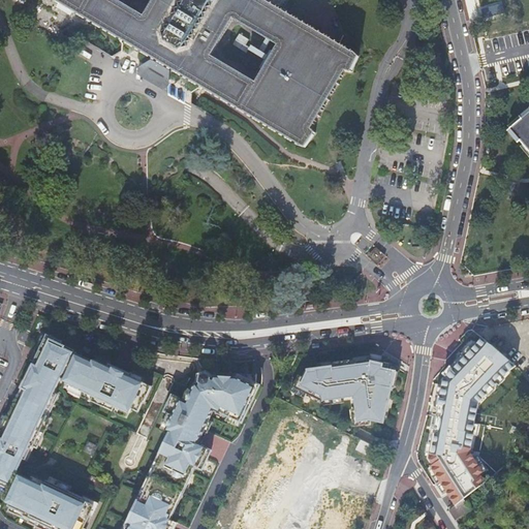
[(65,0),(161,57),(157,64),(156,66),(160,68),(163,70),(164,68),(169,61),(205,83),(300,138),(299,143),(307,147),(316,131),(311,125),(344,70),(351,71),(361,55),(352,50),(349,53),(291,19),(279,10),(284,0),(65,0)]
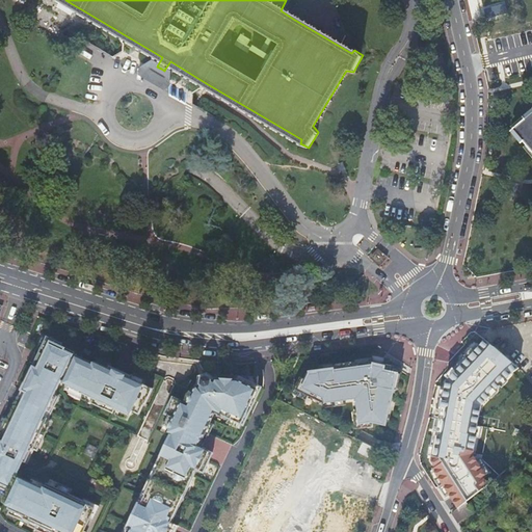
[(157,67),(158,64),(153,61),(138,68),(138,77),(152,84),(164,92),(170,87),(170,72),(165,69),(164,71),(161,69),(157,67)]
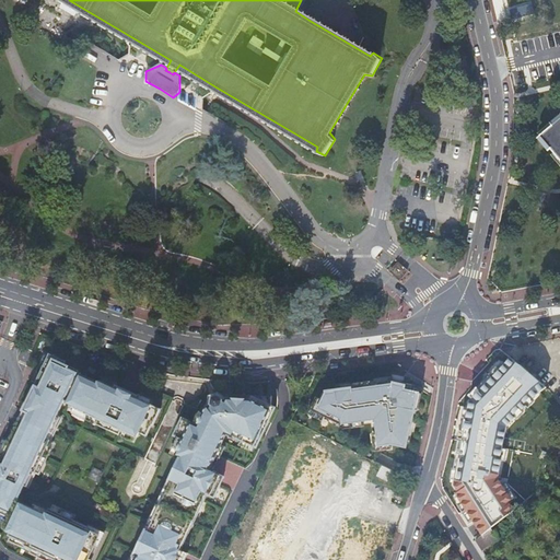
[(543,120),(545,123),(557,115),(555,112),(543,120)]
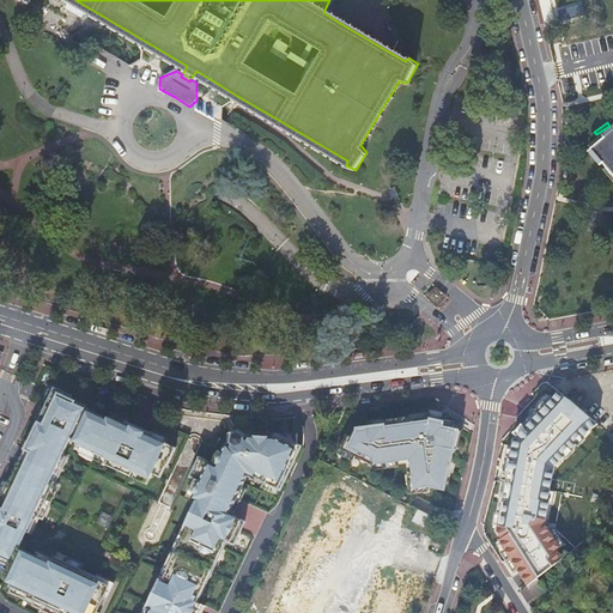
[(612,129),(610,126),(596,134),(595,137),(582,146),(593,161),(596,165),(607,177),(612,184),(612,186),(612,129)]
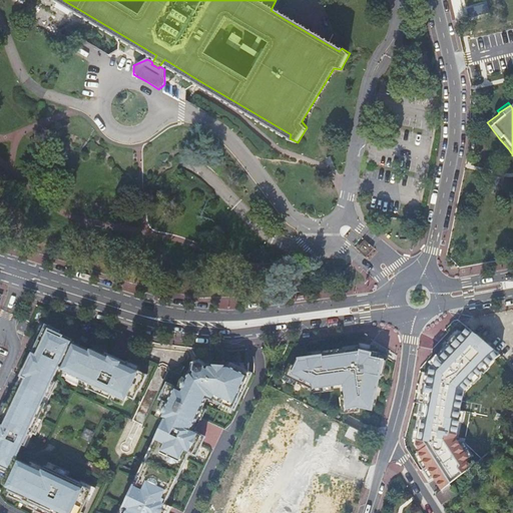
[(485,119),(487,122),(498,114),(496,111),(485,119)]
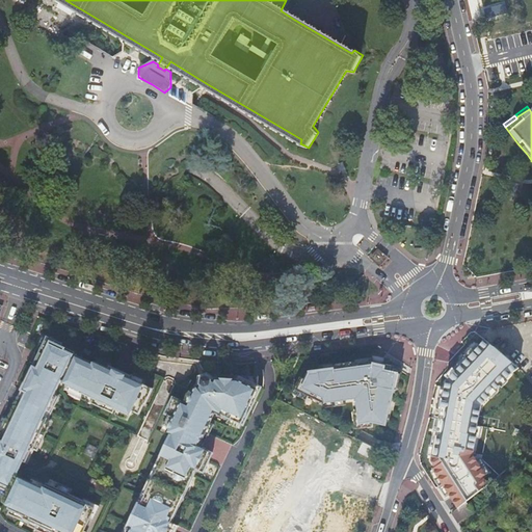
[(512,141),(514,139),(505,127),(502,129),(512,141)]
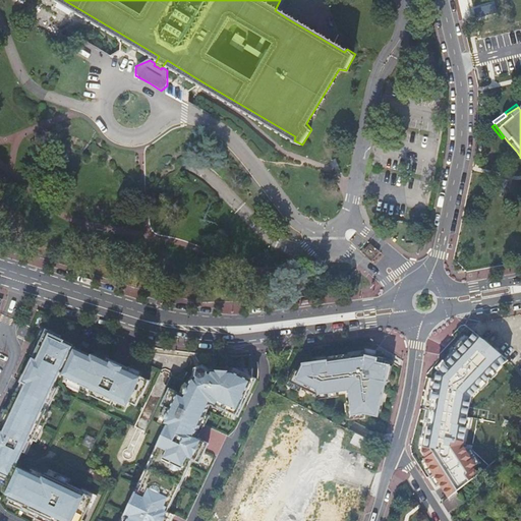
[(513,153),(516,151),(507,140),(505,142),(513,153)]
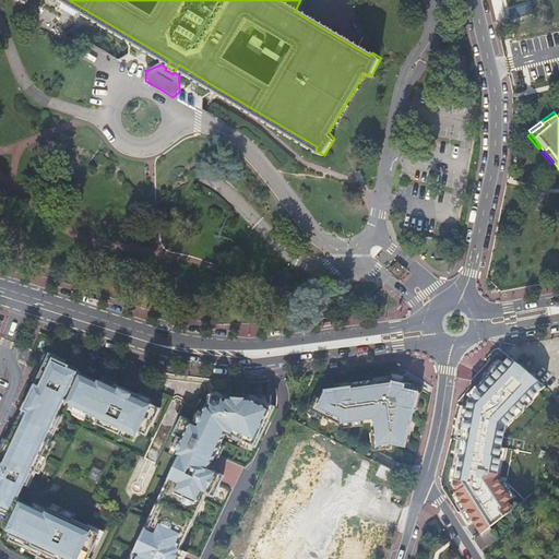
[(390,271),(400,281),(409,271),(400,261),(390,271)]
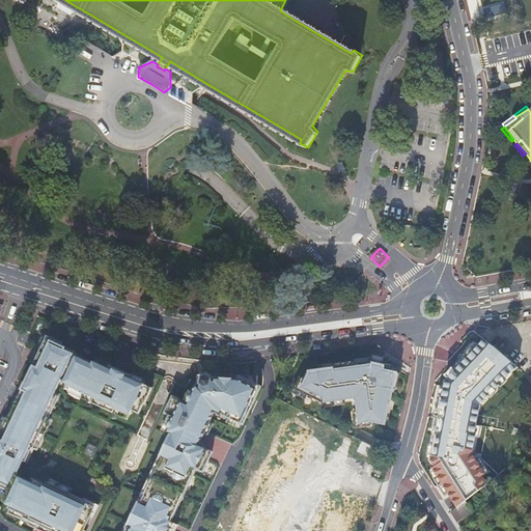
[(23,390),(20,396),(48,410),(51,402),(61,380),(68,383),(67,385),(68,386),(94,398),(93,402),(113,412),(115,408),(129,414),(130,415),(133,410),(139,413),(144,403),(145,403),(152,389),(142,384),(130,378),(131,376),(110,366),(109,368),(96,362),(95,362),(94,364),(74,354),(75,352),(61,345),(62,343),(48,336),(47,338),(35,363),(33,368),(31,367),(21,389),(23,390)]
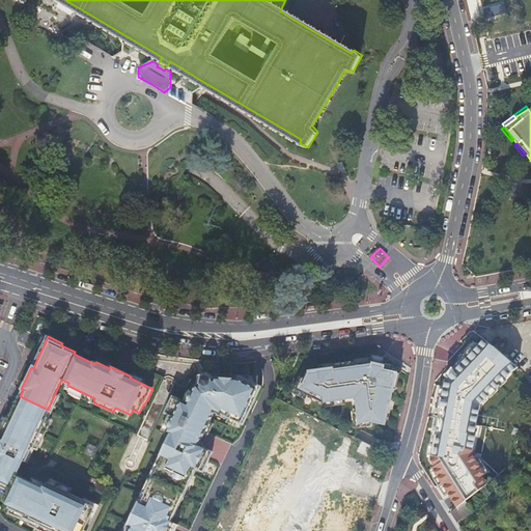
[(31,361),(35,363),(47,338),(44,336),(36,352),(31,361)]
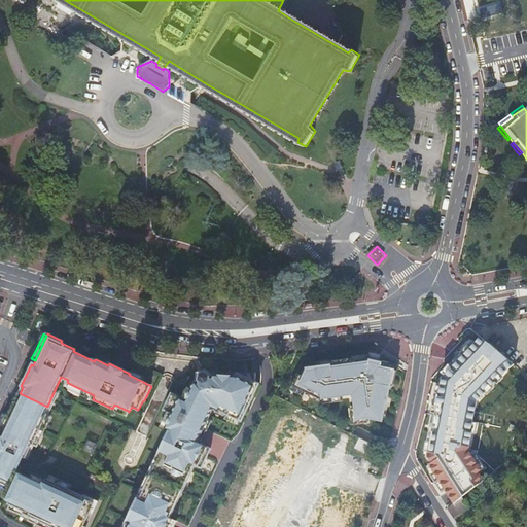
[(514,365),(480,336),(436,380),(433,400),(423,454),(454,503),(486,479),(470,449),(478,402),(514,365)]
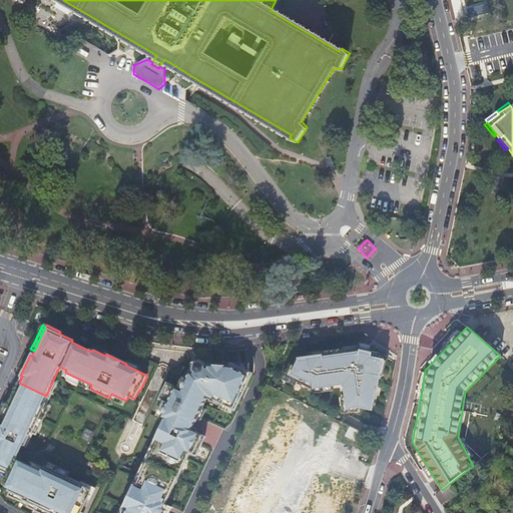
[(360,349),(361,349),(361,351),(373,354),(372,357),(377,358),(379,352),(360,348),(360,349)]
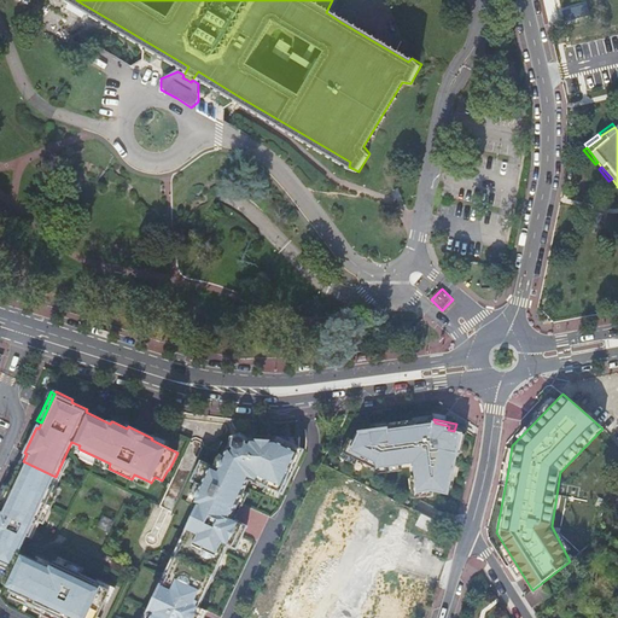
[(433,491),(449,495),(459,452),(462,432),(454,431),(448,430),(449,426),(435,423),(435,420),(433,420),(410,424),(400,425),(400,426),(389,427),(389,426),(388,426),(380,427),(369,429),(356,431),(353,439),(348,455),(359,461),(377,470),(379,470),(379,473),(389,471),(389,468),(402,466),(413,465),(417,467),(415,468),(417,478),(418,494),(433,491)]
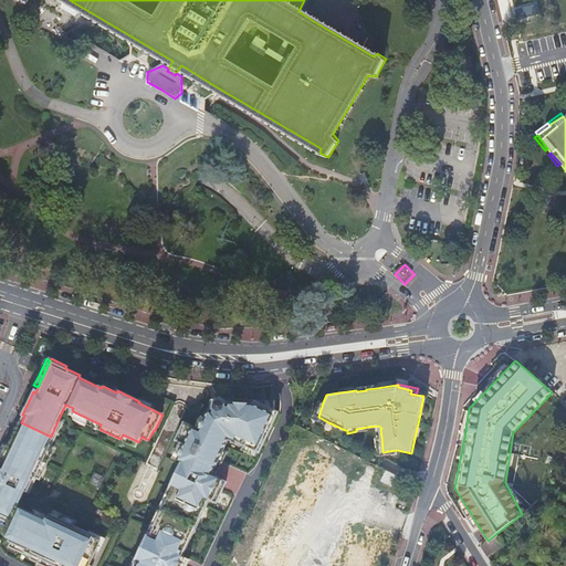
[(228,406),(230,404),(221,397),(211,400),(210,410),(212,411),(213,409),(215,402),(221,400),(227,405),(228,406)]
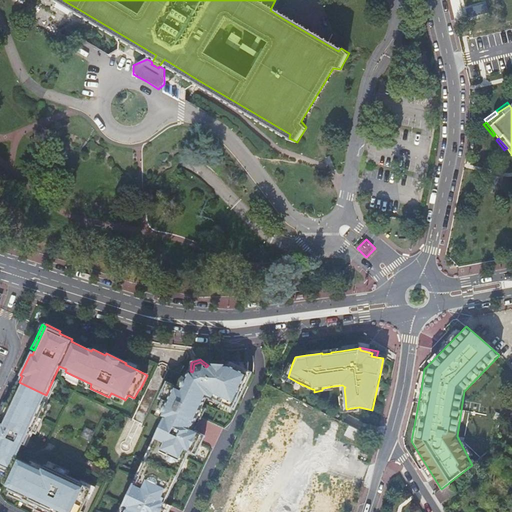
[(147,463),(178,477),(190,452),(196,455),(202,443),(198,442),(202,435),(191,430),(197,418),(202,407),(207,397),(213,400),(214,398),(221,401),(221,402),(233,408),(235,409),(252,373),(238,367),(237,367),(230,366),(208,365),(206,367),(205,366),(200,362),(194,364),(193,370),(192,372),(190,371),(186,378),(183,385),(181,389),(167,383),(160,398),(163,400),(158,410),(164,412),(162,417),(164,419),(155,438),(158,439),(147,462),(147,463)]
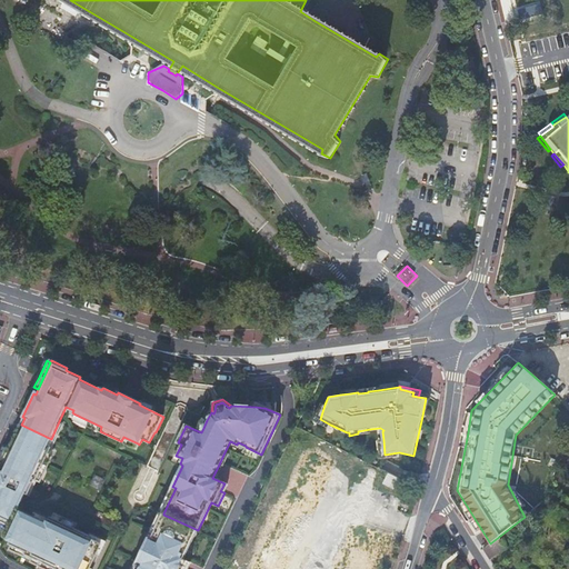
[(320,419),(325,405),(320,402),(313,421),(328,429),(330,425),(320,419)]
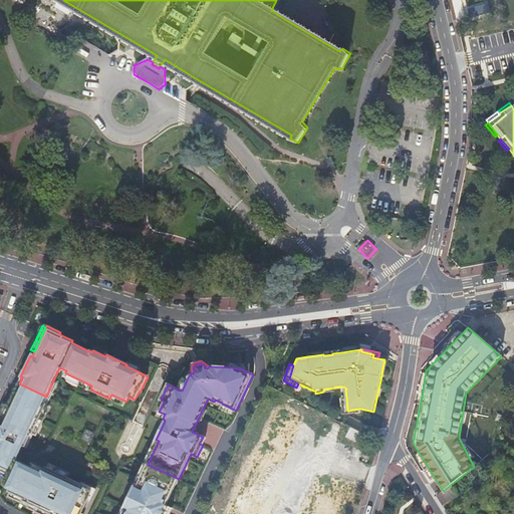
[(91,386),(66,373),(64,377),(90,390),(91,386)]
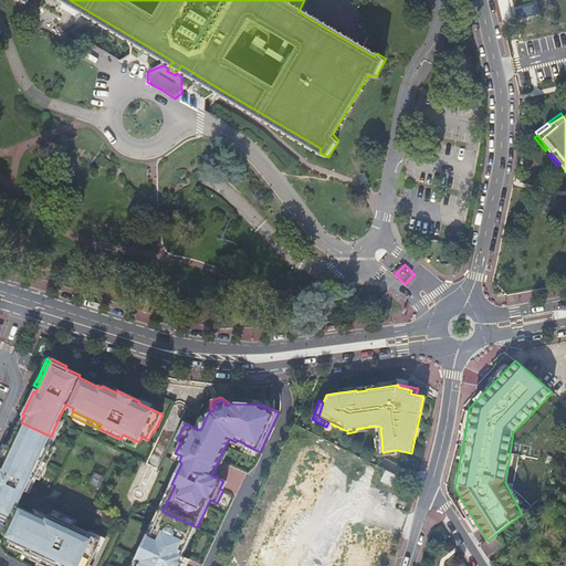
[(32,475),(35,478),(50,446),(48,444),(51,437),(21,422),(10,446),(9,444),(8,447),(0,462),(31,478),(32,475)]
